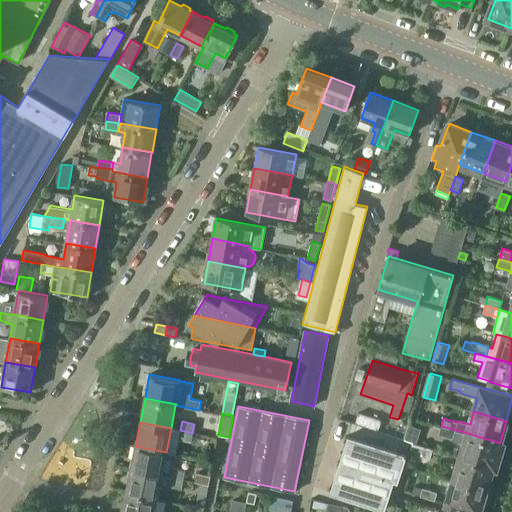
[(464,444),(460,457),(493,467),(496,468),(503,444),(500,443),(470,434),(467,433),(441,426),(438,435),(453,439),(452,440),(464,444)]
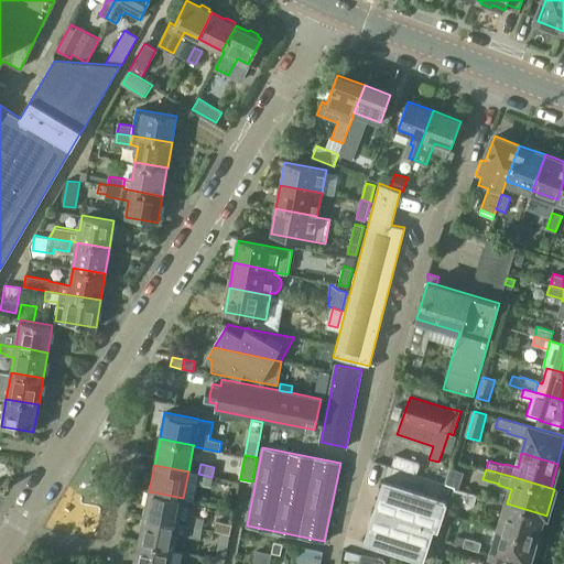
[(198,474),(196,485),(209,487),(212,477),(198,474)]
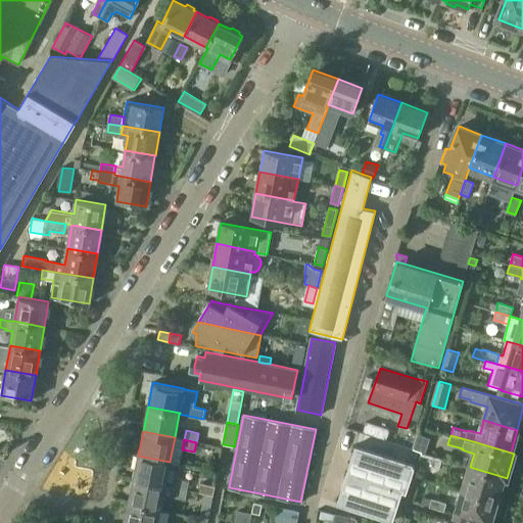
[(392,521),(399,502),(407,505),(411,493),(407,492),(416,464),(355,444),(336,504),(369,514),(392,521)]
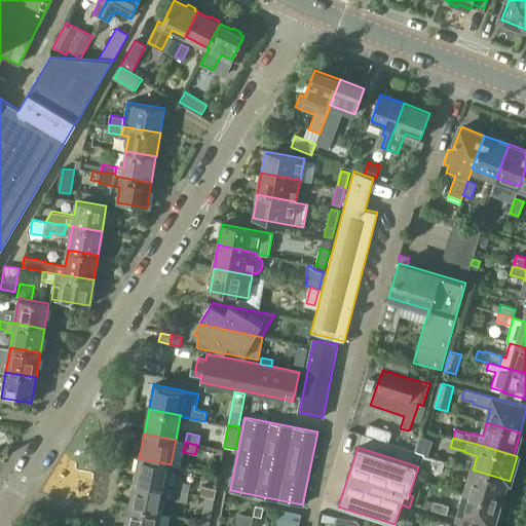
[(425,455),(418,479),(423,481),(424,475),(429,473),(438,475),(442,472),(445,460),(425,455)]
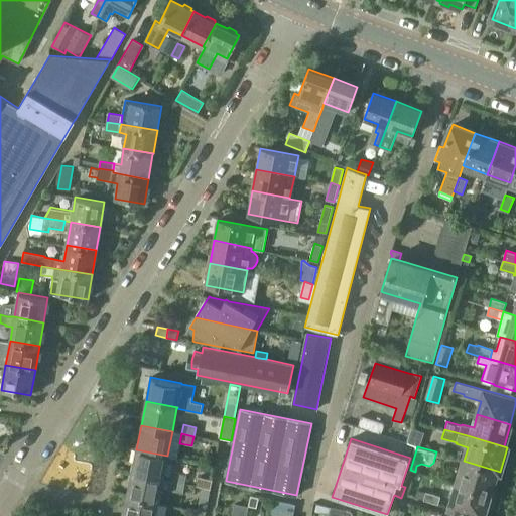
[(136,449),(131,473),(184,484),(186,474),(164,470),(167,456),(136,449)]
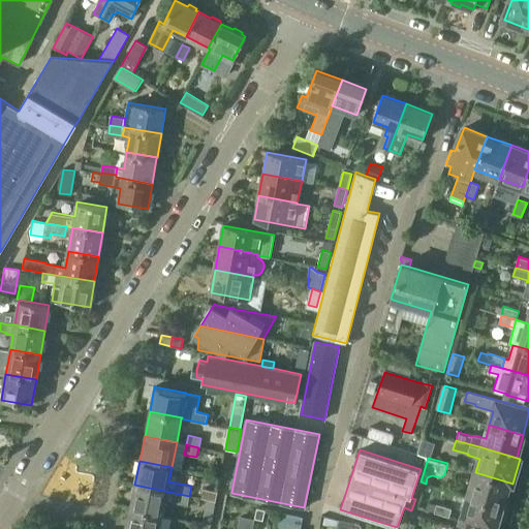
[(468,496),(502,506),(509,483),(475,472),(468,496)]
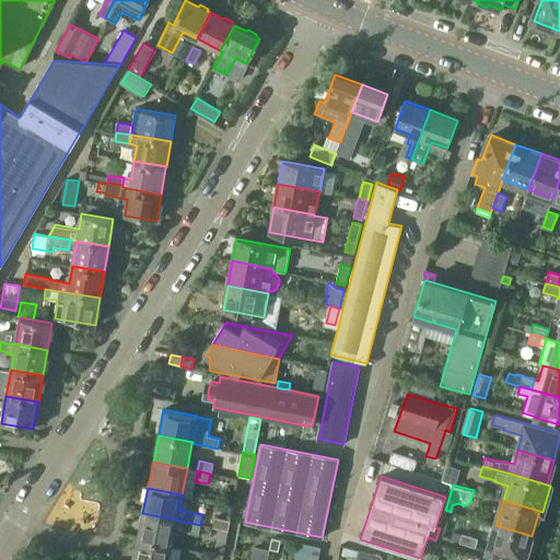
[(198,534),(200,525),(142,513),(138,539),(172,546),(175,529),(198,534)]
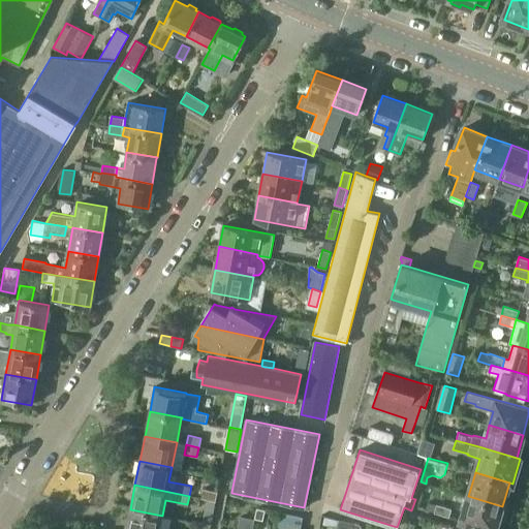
[(204,488),(201,498),(215,501),(217,491),(204,488)]
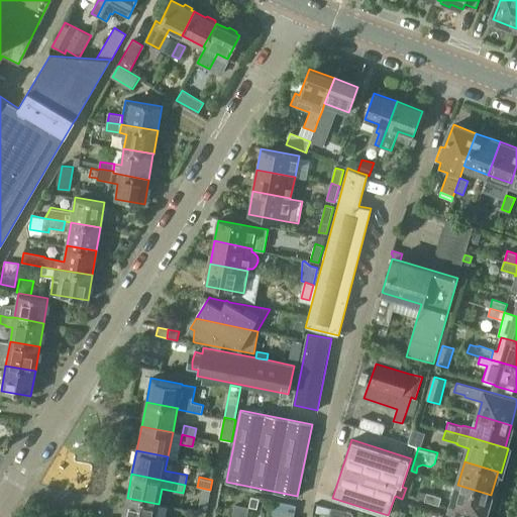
[(479,516),(484,516),(491,495),(457,485),(450,509),(479,516)]
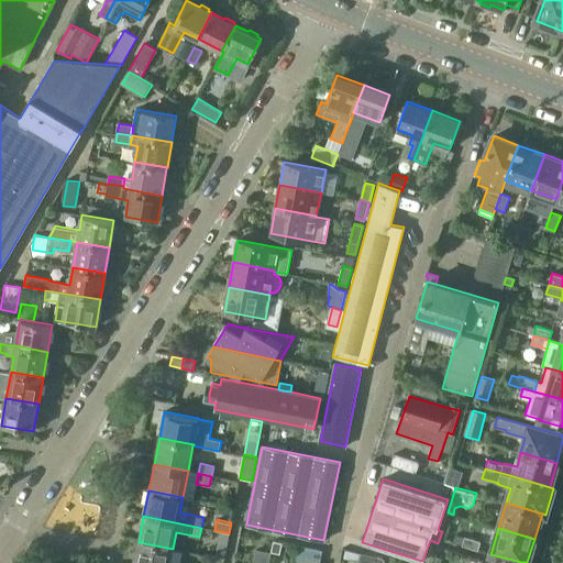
[(462,545),(478,551),(481,541),(464,537),(464,538),(455,534),(453,542),(462,545)]
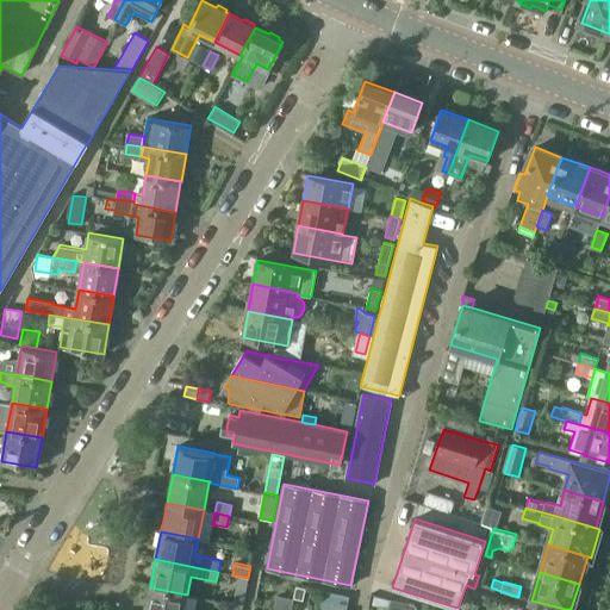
[(296,586),(293,598),(304,601),(306,589),(296,586)]
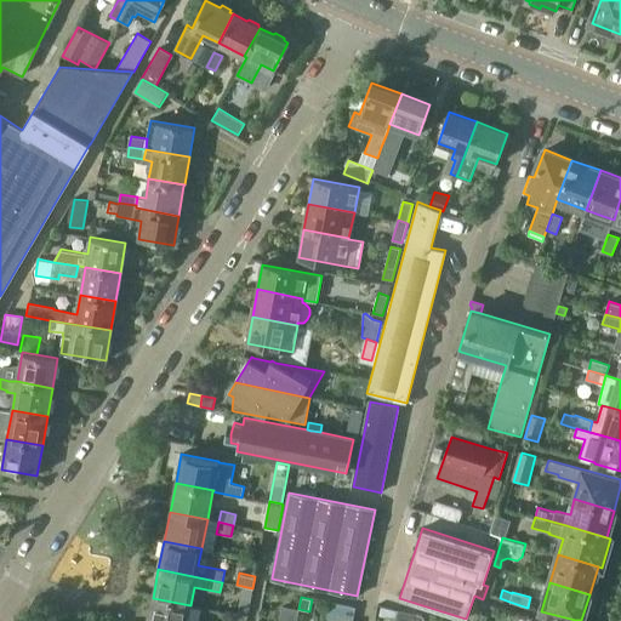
[(186,620),(191,605),(153,598),(147,620),(186,620)]
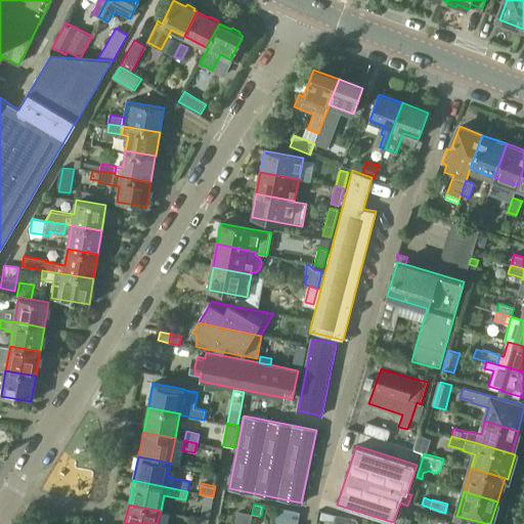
[(210,520),(211,511),(202,509),(200,518),(210,520)]
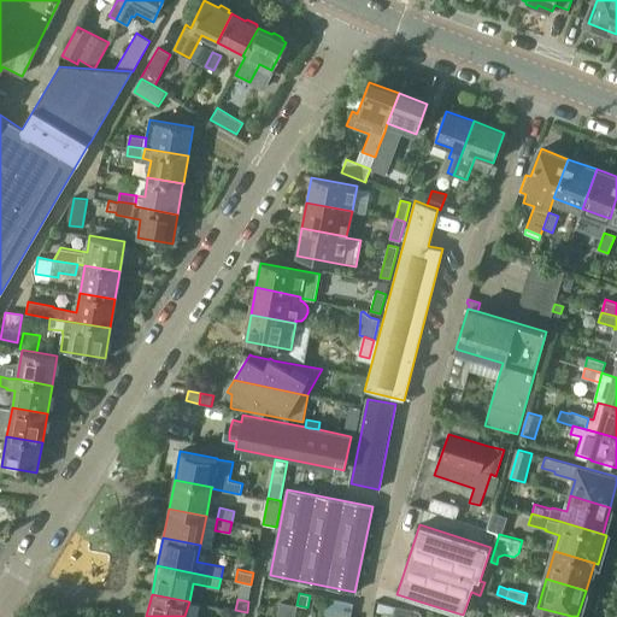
[(324,612),(346,616),(348,616),(352,604),(328,599),(324,612)]
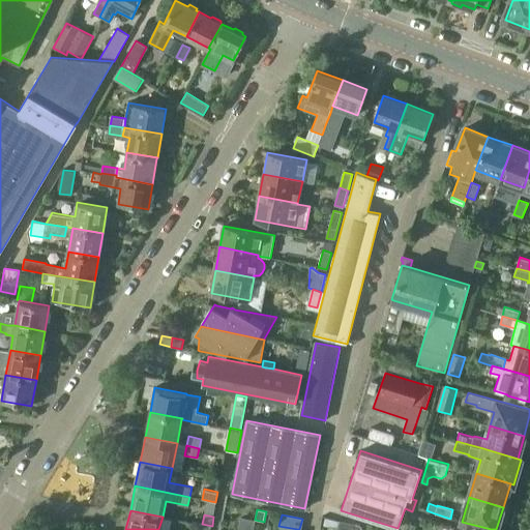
[(252,529),(254,521),(241,519),(238,529),(252,529)]
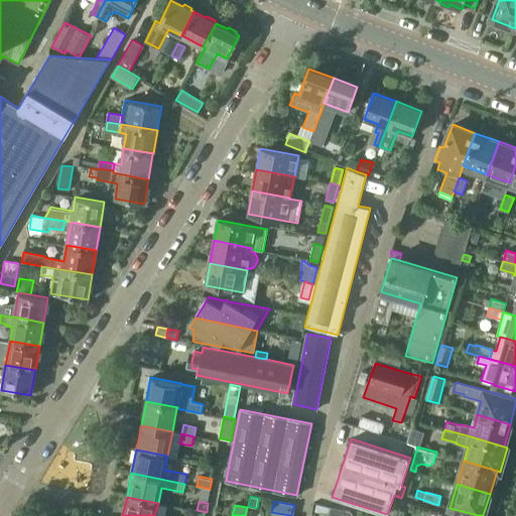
[(316,505),(315,511),(329,514),(330,511),(331,508),(316,505)]
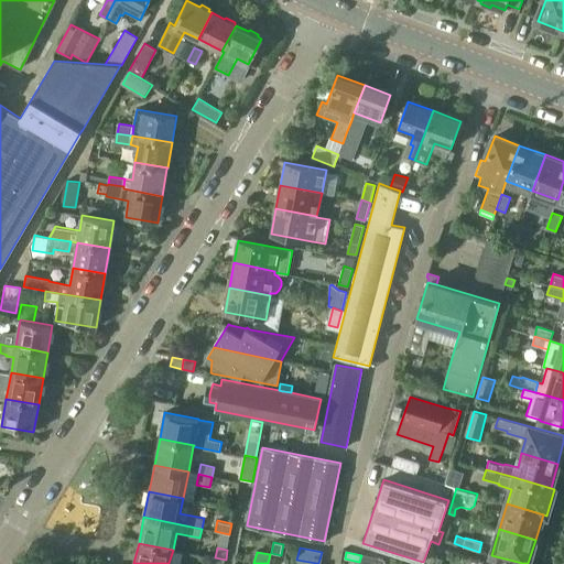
[(358,563),(384,563),(387,559),(361,554),(361,555),(360,559),(359,562),(358,563)]
